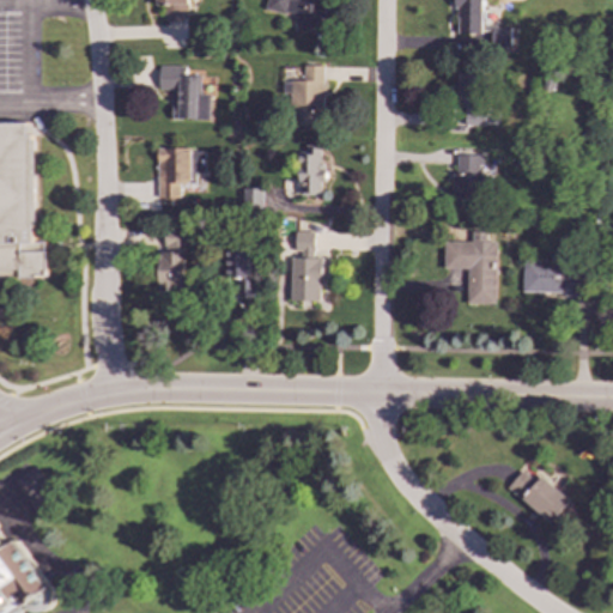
[(153,0),(155,6),(163,6),(163,22),(184,22),(183,0),(153,0)]
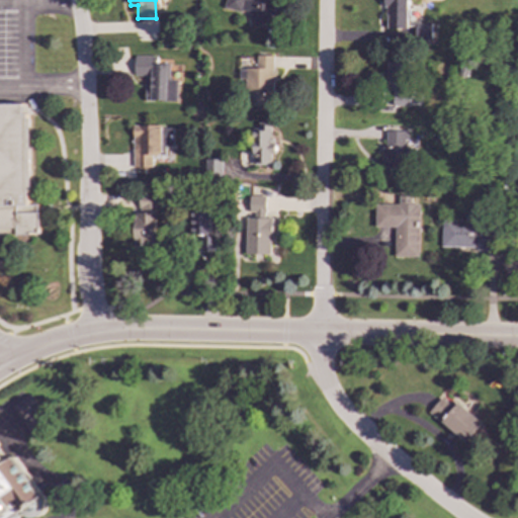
[(225,0),(225,10),(250,10),(249,25),(272,25),(272,0),(225,0)]
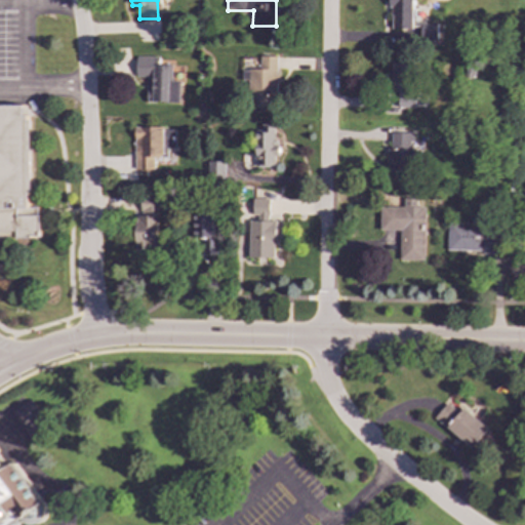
[(413,29),(412,0),(389,0),(390,30),(413,29)]
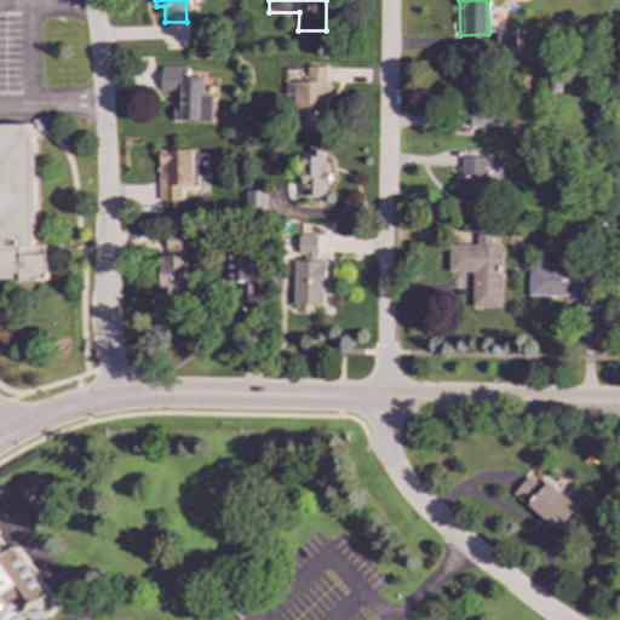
[(516,28),(497,28),(497,51),(515,51),(516,28)]
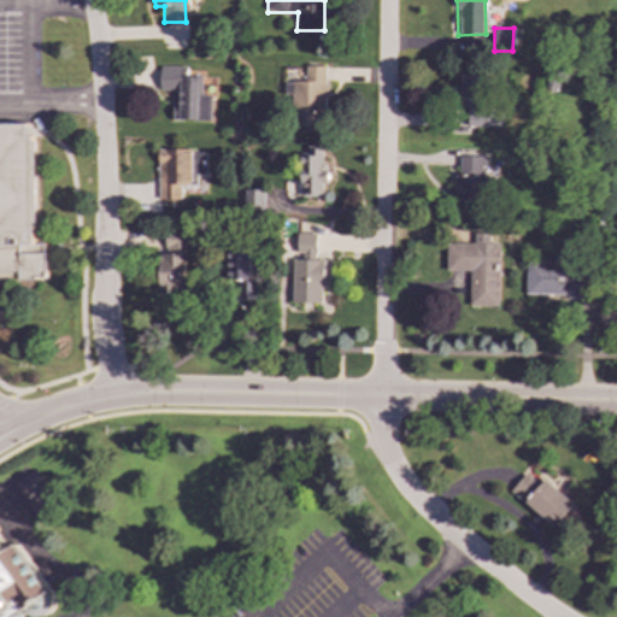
[(324,66),(304,66),(304,82),(294,82),(293,125),(324,127),(324,66)]
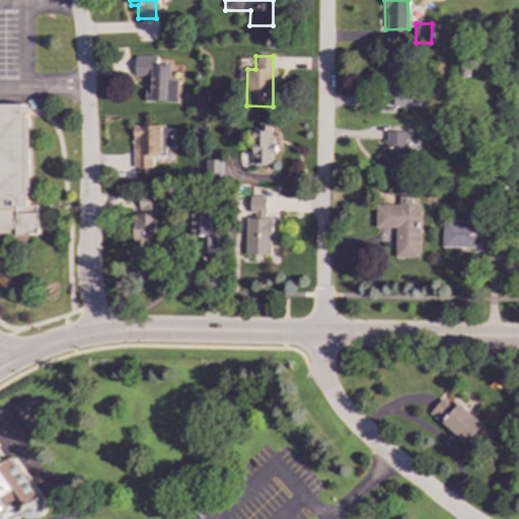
[(155,57),(134,57),(134,76),(145,76),(145,100),(176,101),(176,82),(168,82),(168,64),(155,64),(155,57)]
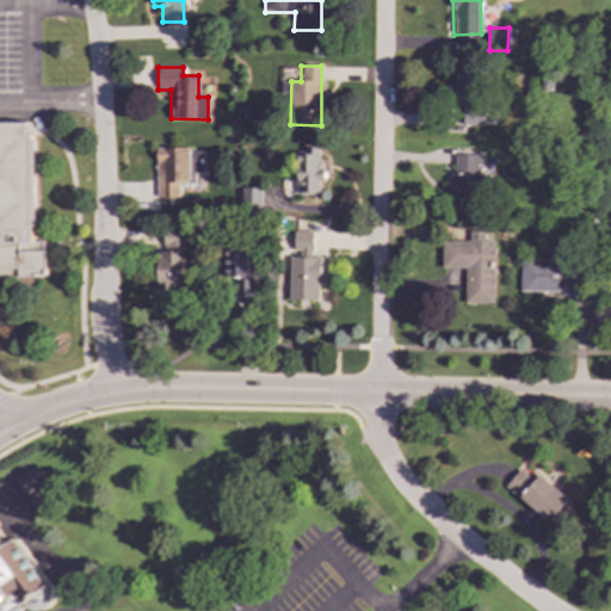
[(462,125),(481,125),(482,73),(454,73),(452,109),(463,110),(462,125)]
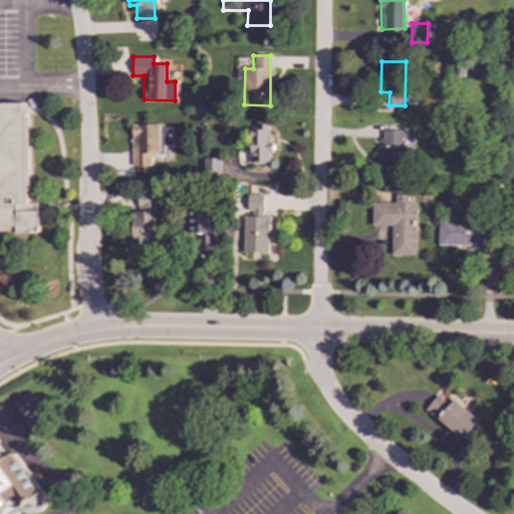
[(0,103),(22,103),(23,112),(31,112),(30,204),(38,204),(39,233),(0,234),(0,103)]
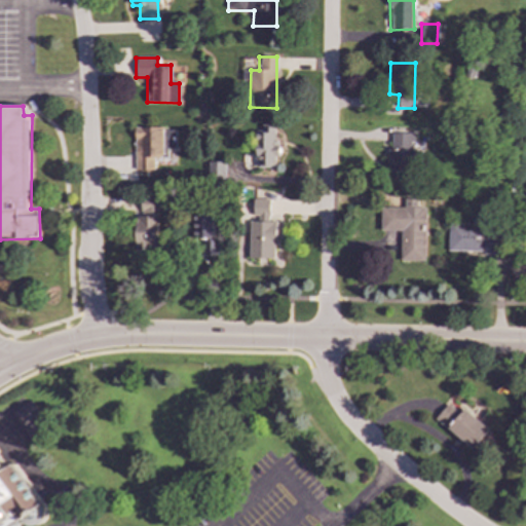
[(135,127),(136,171),(154,171),(153,158),(167,157),(167,149),(175,149),(175,130),(163,130),(163,126),(135,127)]
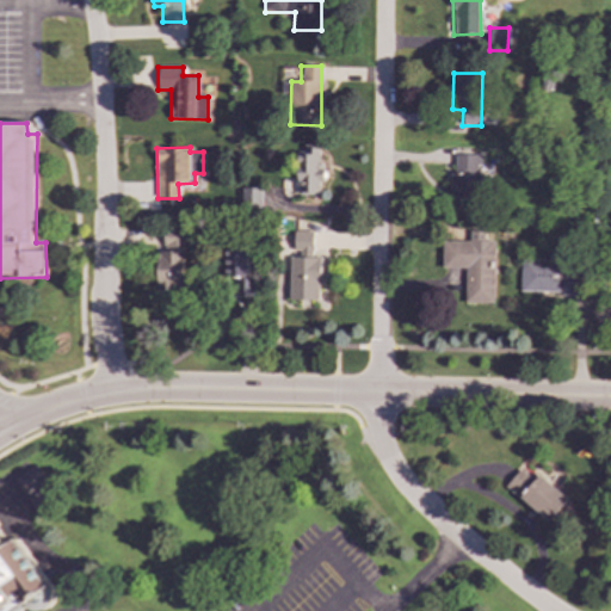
[(322,149),(298,148),(296,195),(320,195),(322,149)]
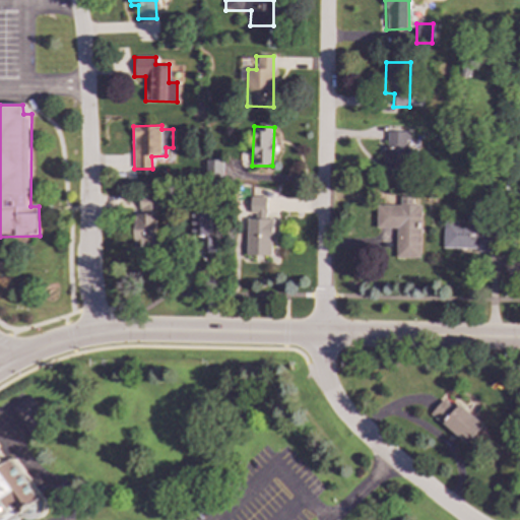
[(385,130),(384,175),(406,176),(408,131),(385,130)]
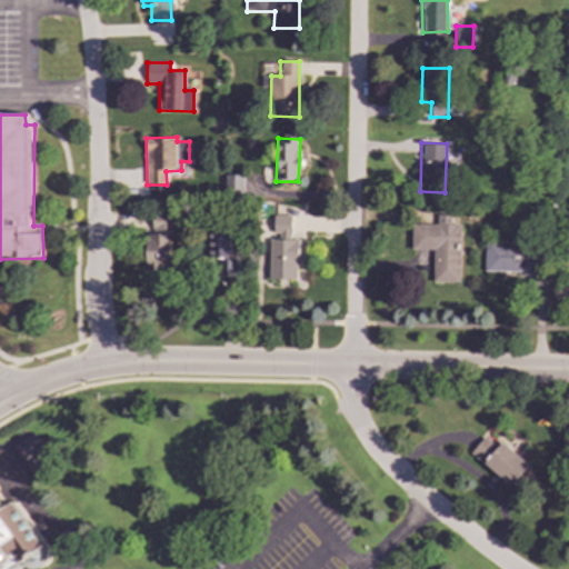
[(243,176),(226,175),(225,193),(242,195),(243,176)]
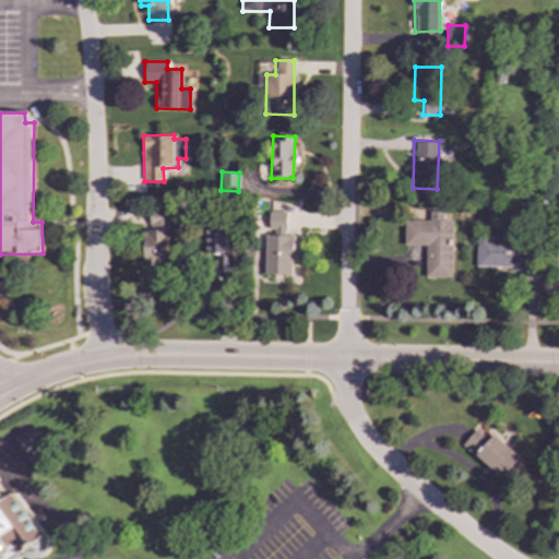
[(168,210),(146,210),(145,268),(167,269),(168,210)]
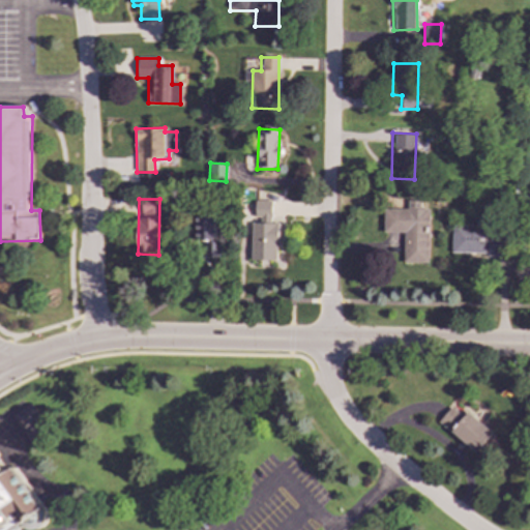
[(270,219),(271,202),(255,201),(254,218),(270,219)]
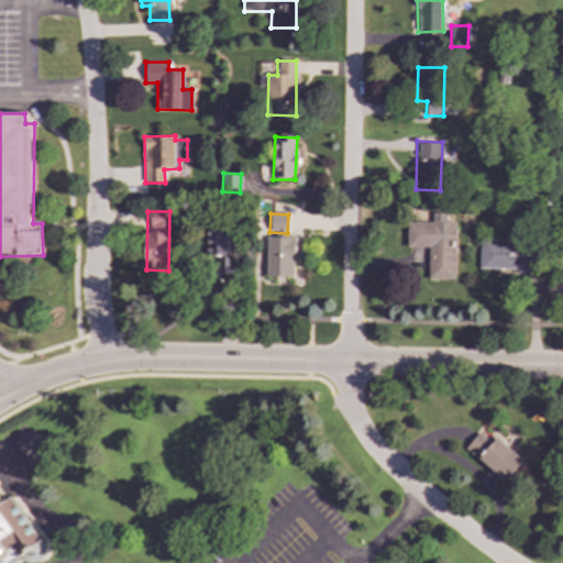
[(455,222),(446,221),(446,213),(432,213),(432,222),(407,222),(407,247),(429,247),(428,279),(454,279),(455,222)]
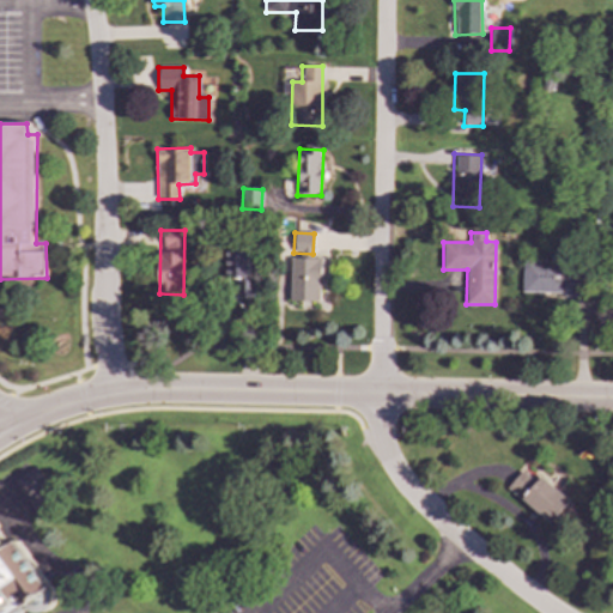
[(220,259),(223,298),(250,297),(248,248),(225,249),(225,259),(220,259)]
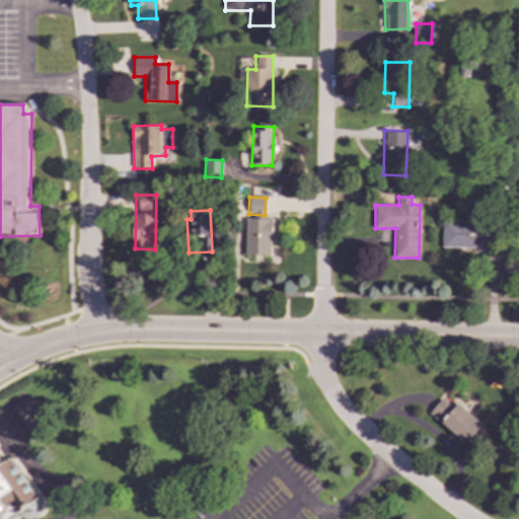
[(245,254),(271,254),(271,218),(245,218),(245,254)]
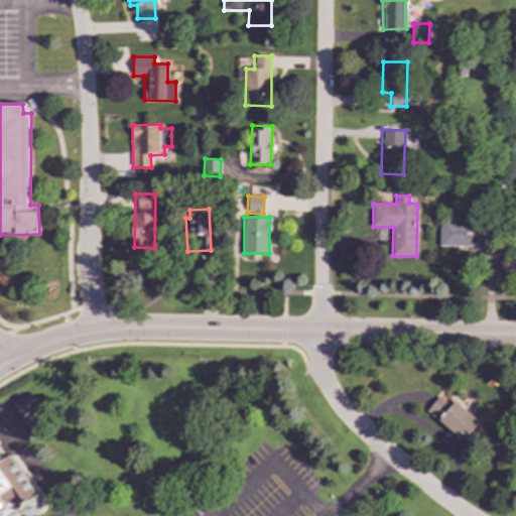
[(439,218),(439,247),(487,248),(488,219),(439,218)]
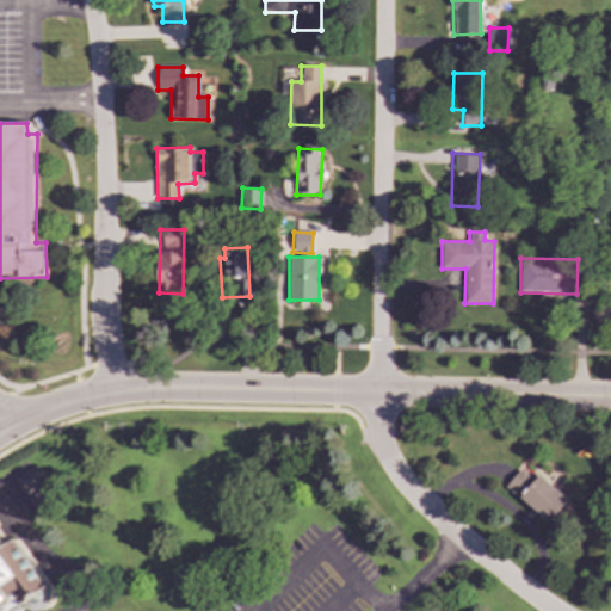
[(504,487),(548,523),(568,499),(535,473),(530,479),(519,469),(504,487)]
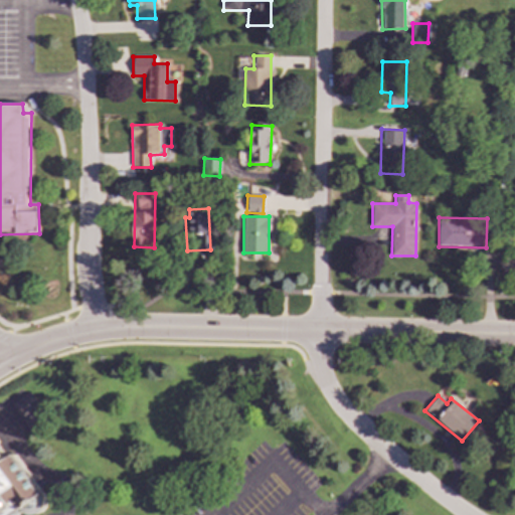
[(3,514),(23,479),(0,440),(0,514),(3,514)]
